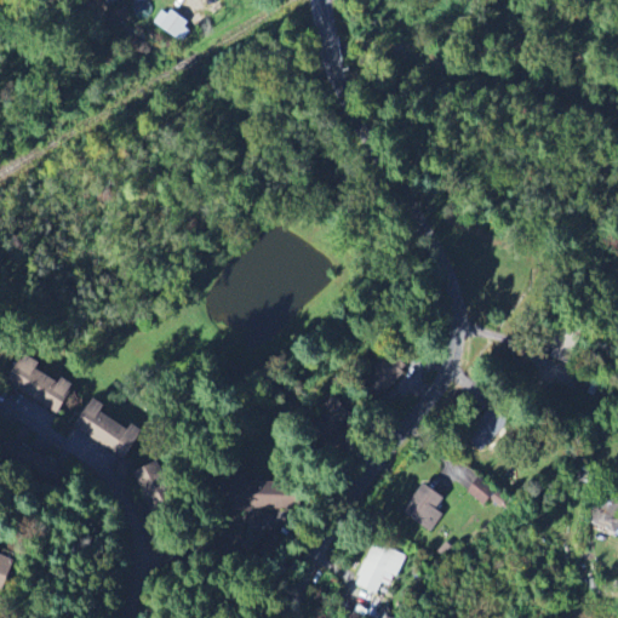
[(162,7),(152,21),(181,41),(190,27),(162,7)]
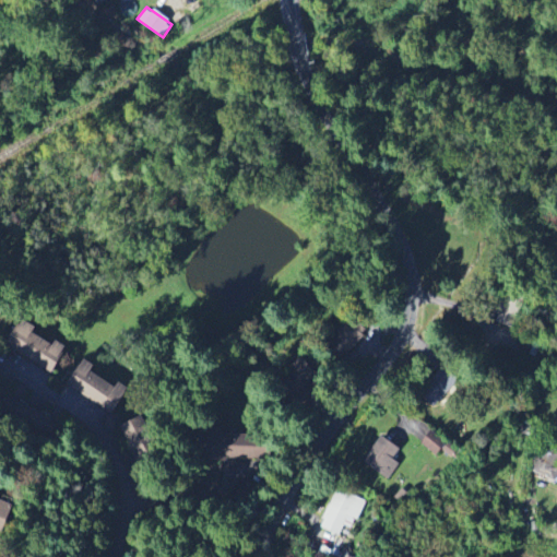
[(500,323),(513,327),(520,304),(507,300),(500,323)]
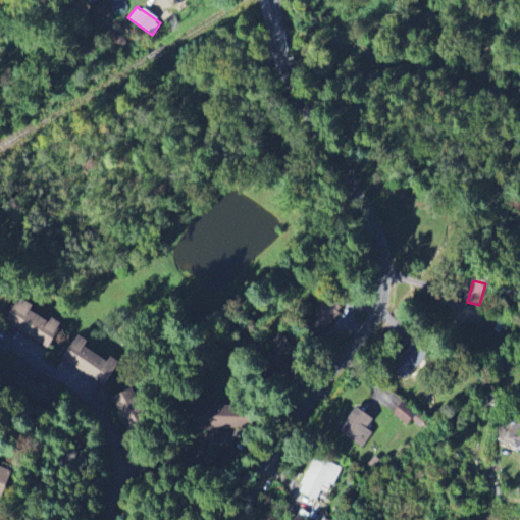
[(336,296),(331,300),(328,297),(312,312),(324,324),(345,305),(336,296)]
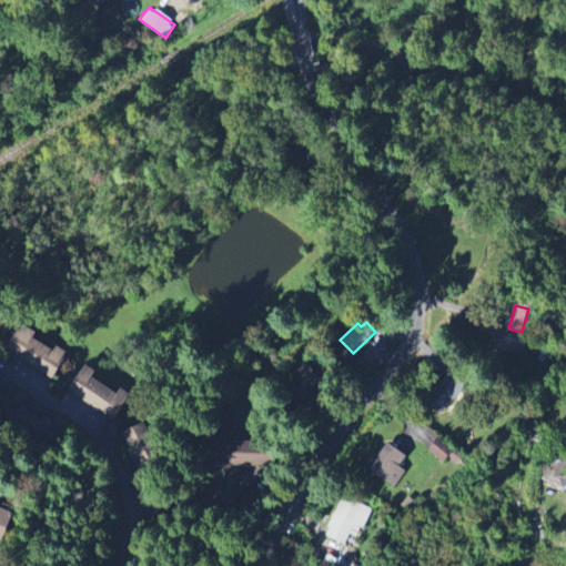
[(52,377),(67,351),(56,344),(52,349),(32,337),(36,331),(21,323),(6,351),(52,377)]
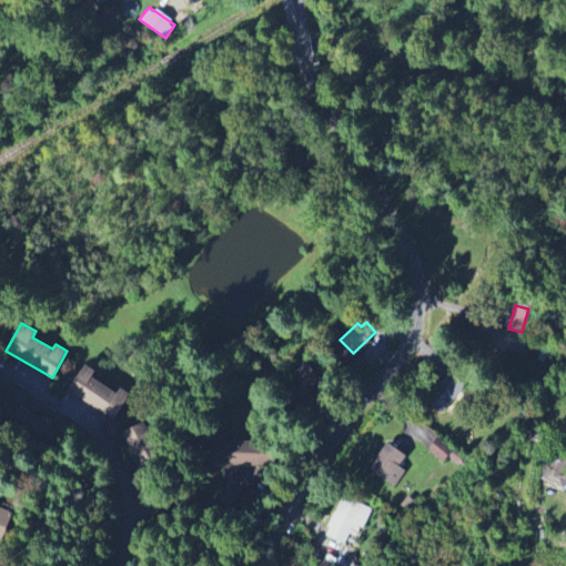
[(91,376),(95,370),(84,363),(67,391),(113,418),(129,393),(119,386),(117,392),(91,376)]
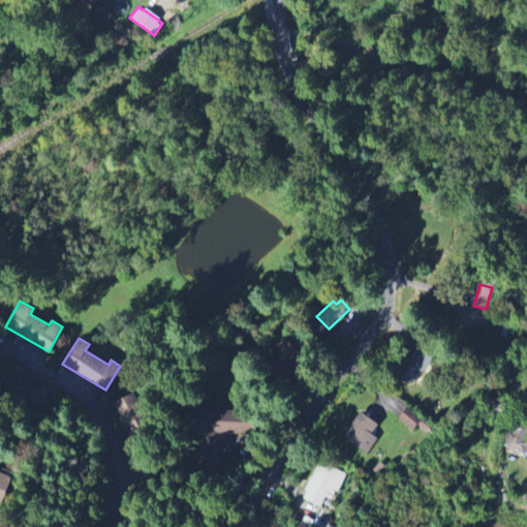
[(136,401),(132,392),(112,402),(127,434),(152,422),(141,399),(136,401)]
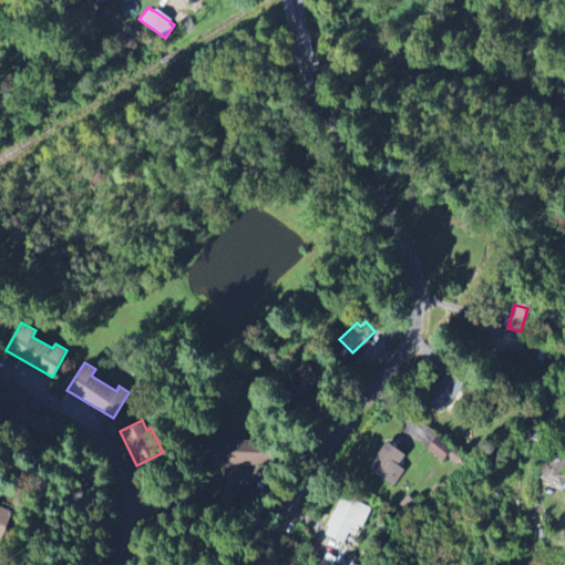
[(427,450),(442,462),(453,448),(437,435),(427,450)]
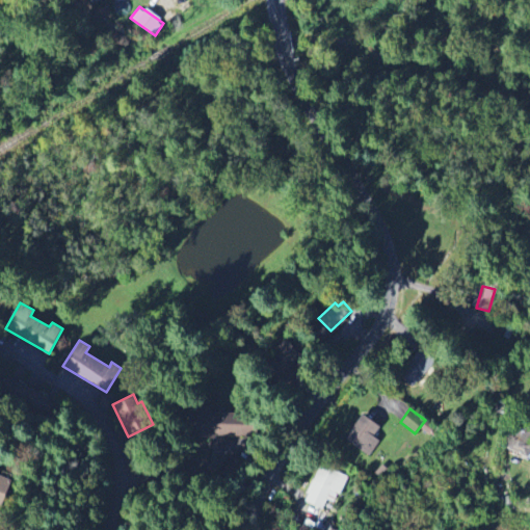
[(380,425),(361,413),(344,440),(369,455),(378,439),(373,435),(380,425)]
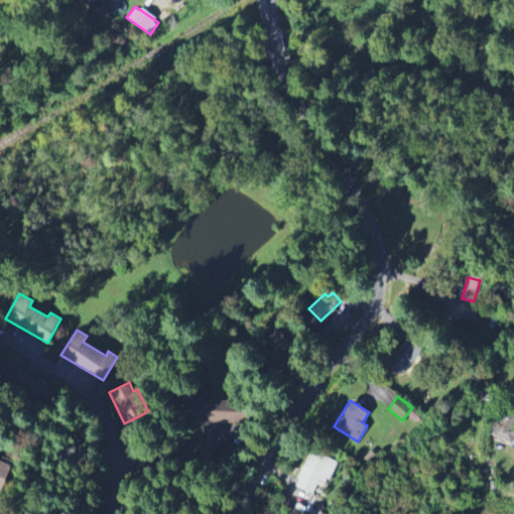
[(513,417),(513,413),(497,407),(487,433),(511,442),(513,433),(513,431),(509,430),(513,417)]
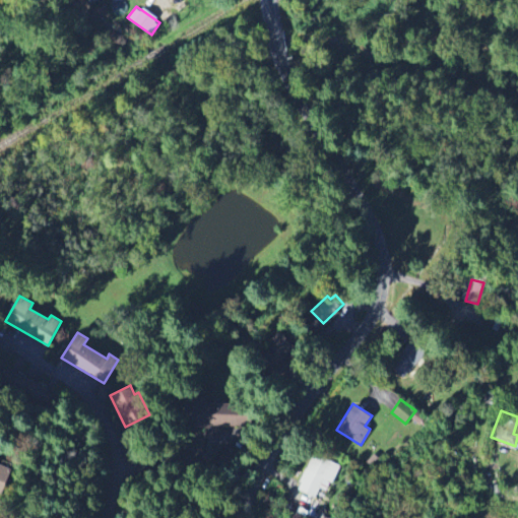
[(317,487),(327,491),(337,463),(310,453),(297,490),(314,496),(317,487)]
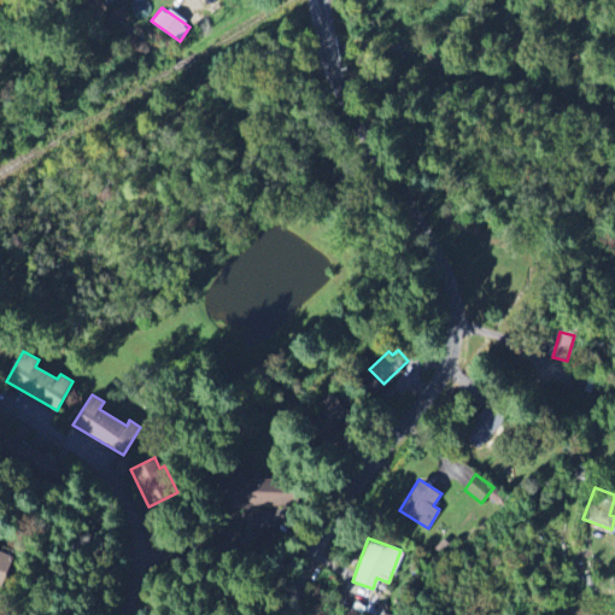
[(13,556),(0,551),(0,587),(1,589),(13,556)]
